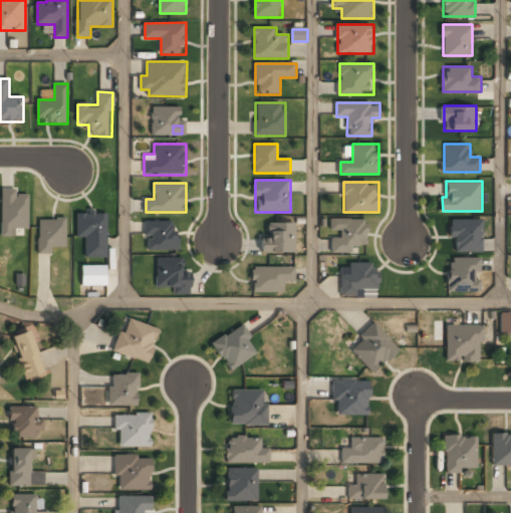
[(30,227),(30,193),(18,193),(18,188),(3,188),(3,235),(17,235),(17,227),(30,227)]
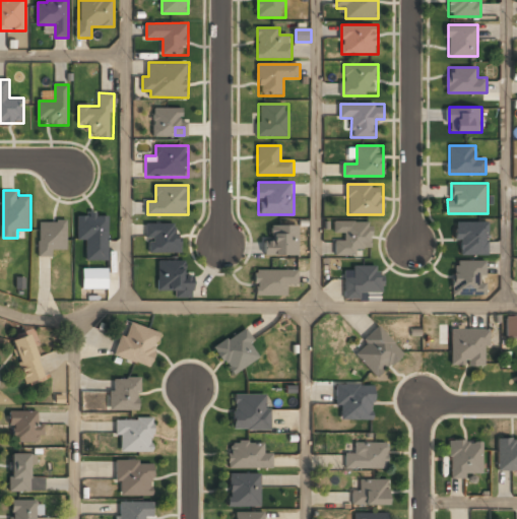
[(87,259),(110,259),(110,214),(79,214),(78,239),(87,239),(87,259)]
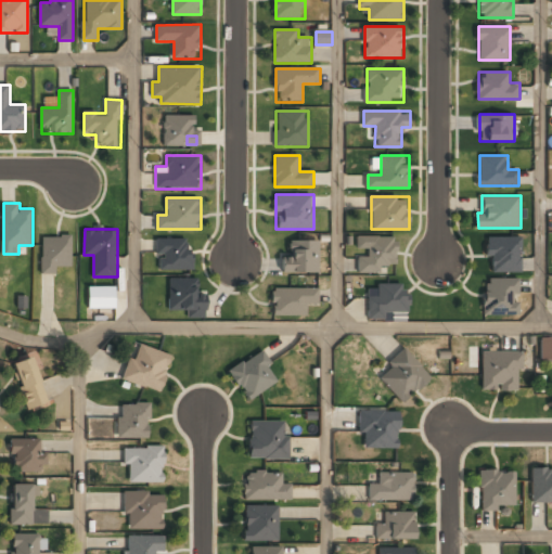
[(58,272),(58,266),(74,266),(73,234),(42,235),(43,273),(58,272)]
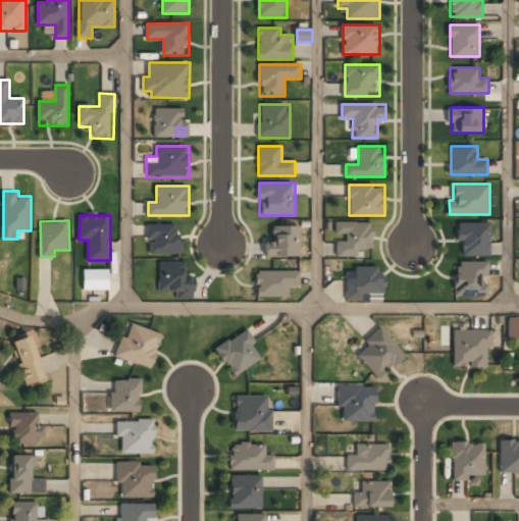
[(491,255),(491,221),(459,222),(459,241),(464,241),(464,255),(491,255)]
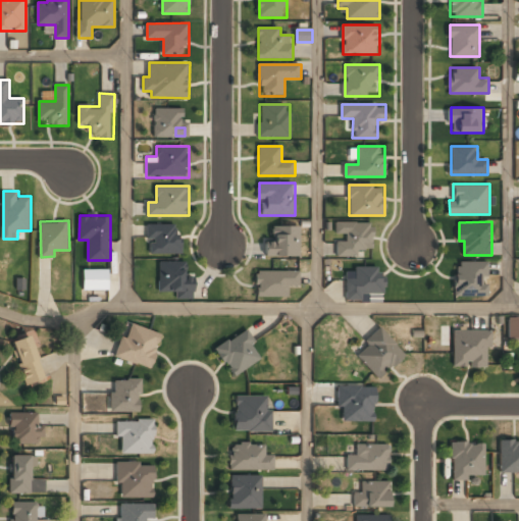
[(359,257),(359,249),(373,249),(373,222),(338,222),(338,235),(347,235),(347,242),(338,241),(338,256),(359,257)]
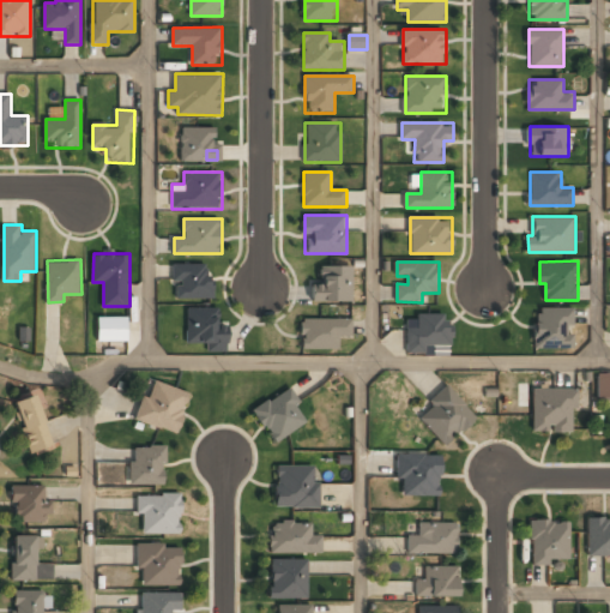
[(212,299),(212,263),(175,263),(175,299),(212,299)]
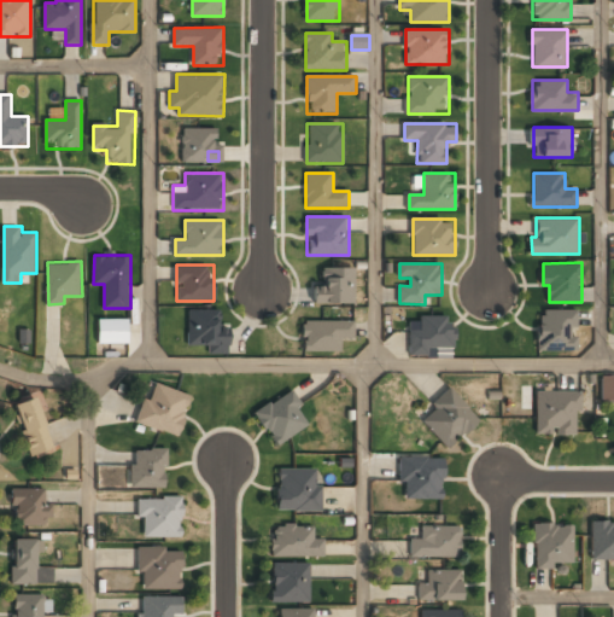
[(316,303),(357,302),(356,267),(325,267),(326,286),(315,286),(316,303)]
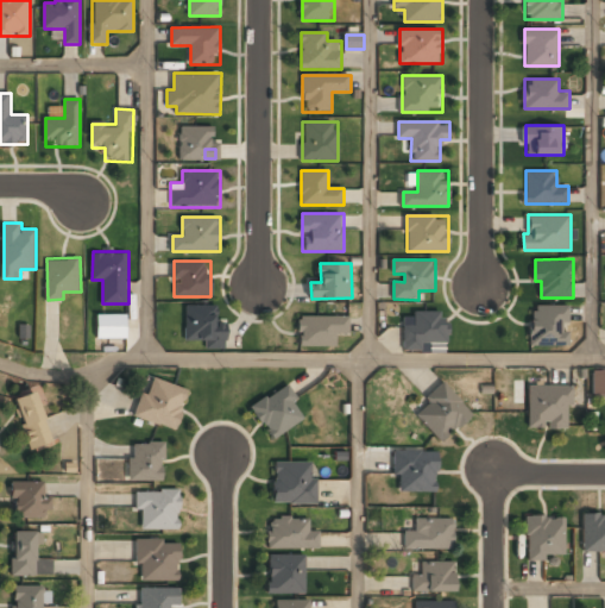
[(226,321),(218,321),(218,305),(187,305),(187,340),(207,340),(207,349),(226,349),(226,321)]
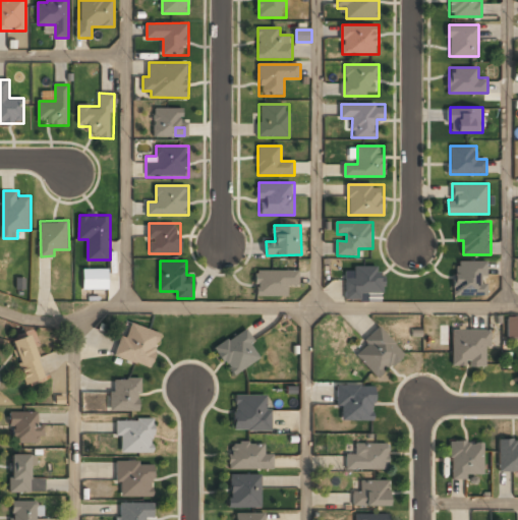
[(481,264),(457,264),(457,293),(481,293),(481,264)]
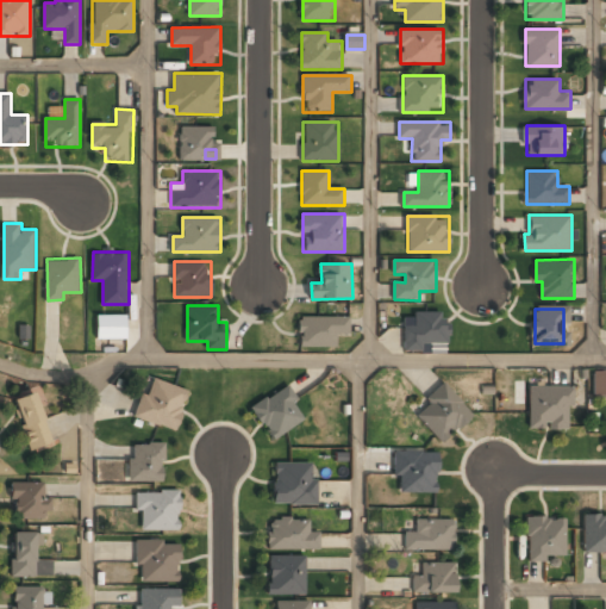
[(449,314),(405,314),(405,347),(449,347),(449,314)]
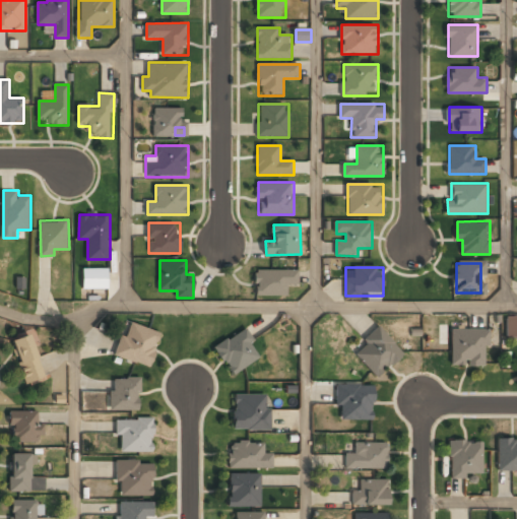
[(301,283),(300,268),(257,269),(257,295),(289,294),(289,284),(301,283)]
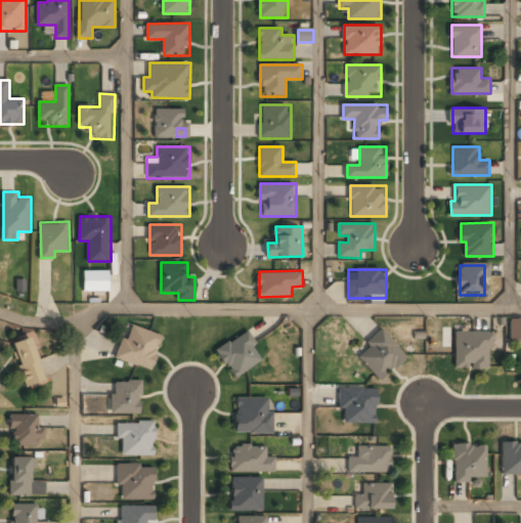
[(163,334),(129,323),(118,359),(153,369),(163,334)]
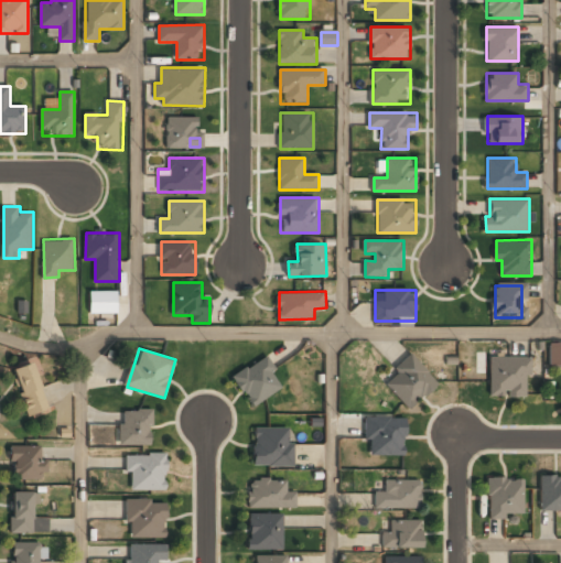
[(255,407),(286,383),(266,355),(234,378),(255,407)]
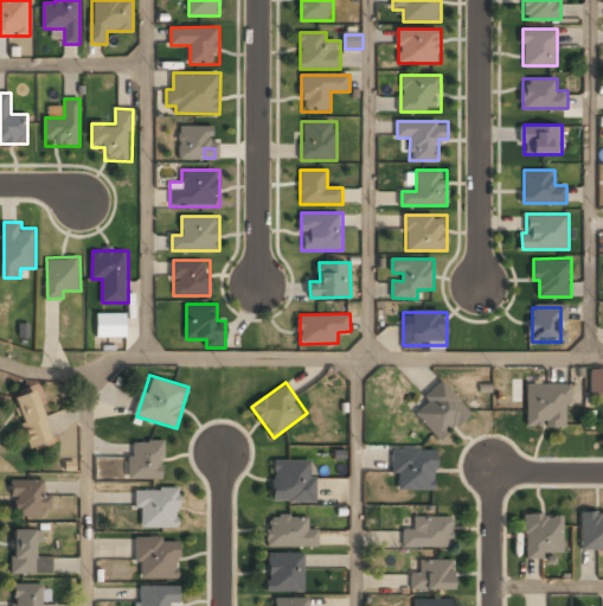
[(472,412),(444,382),(412,410),(441,440),(472,412)]
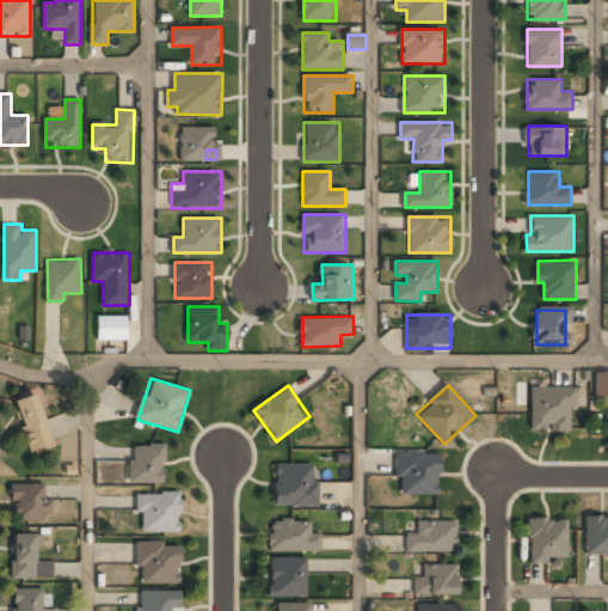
[(532,388),(532,431),(575,431),(575,388),(532,388)]
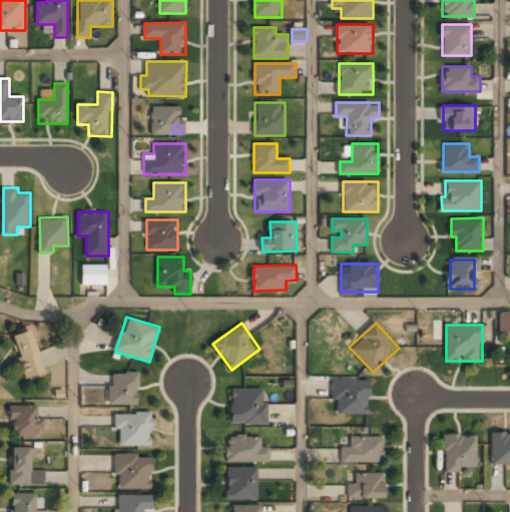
[(26,378),(45,372),(33,330),(14,336),(26,378)]
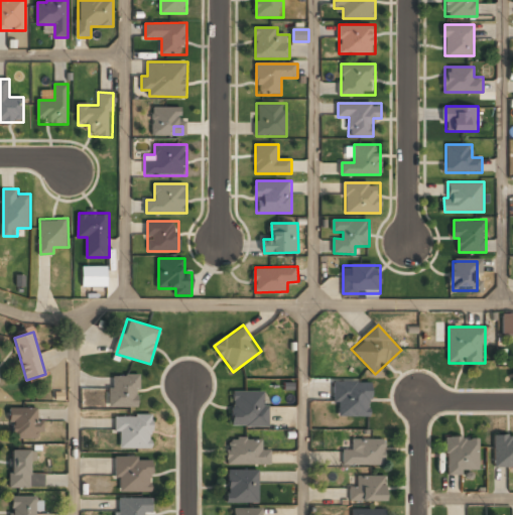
[(140,375),(111,375),(111,406),(140,407),(140,375)]
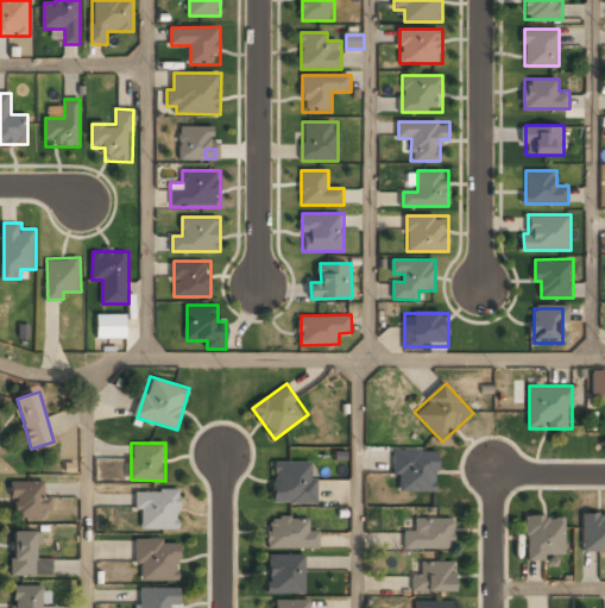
[(439,451),(397,451),(397,491),(439,491),(439,451)]
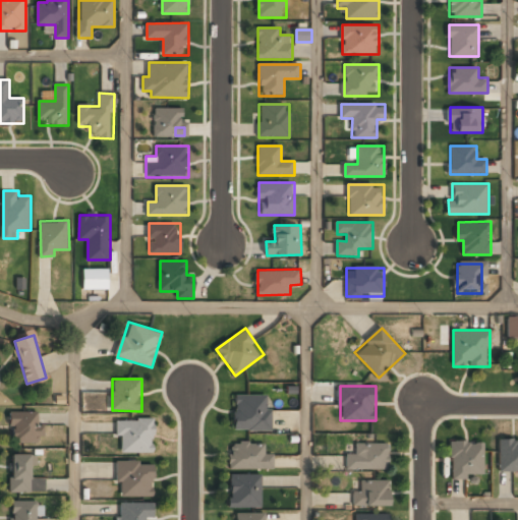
[(235,430),(271,430),(271,396),(235,396),(235,430)]
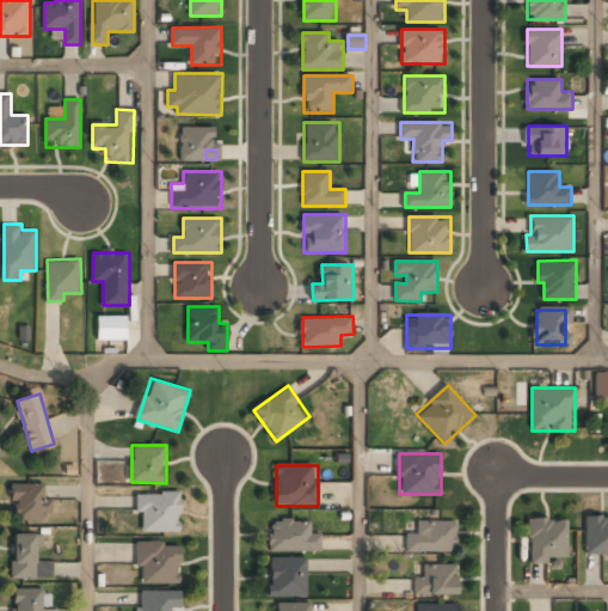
[(13,520),(48,520),(48,484),(13,484),(13,520)]
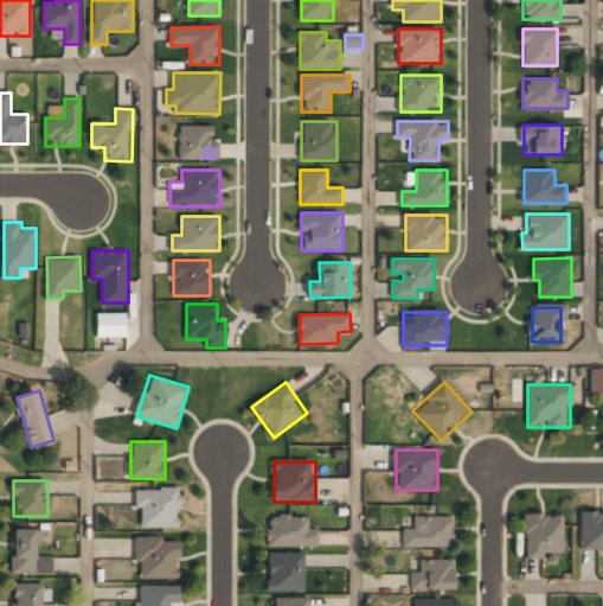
[(139,528),(180,527),(179,489),(138,490),(139,528)]
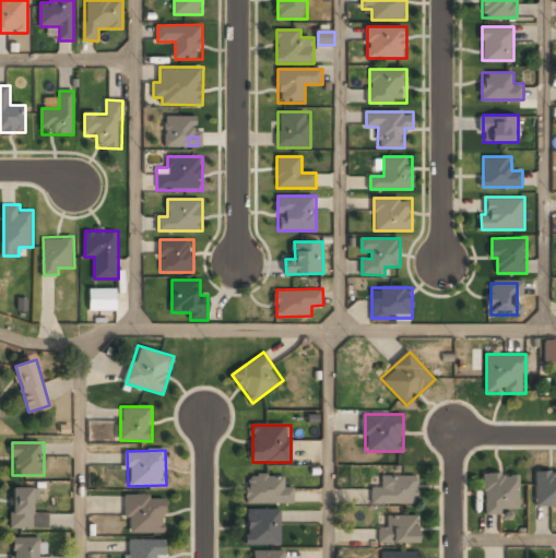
[(555,471),(536,471),(536,507),(555,507),(555,471)]
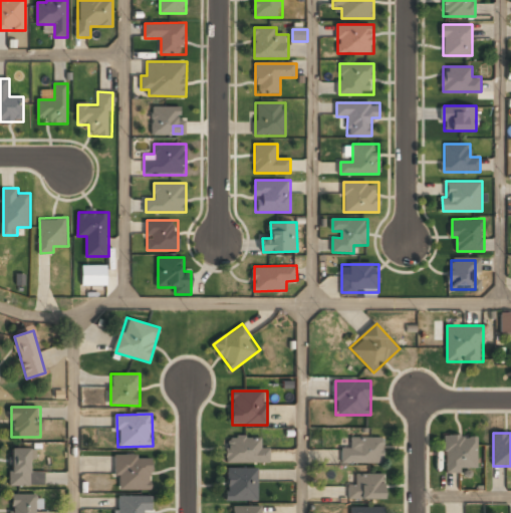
[(478,471),(478,436),(445,436),(445,471),(478,471)]
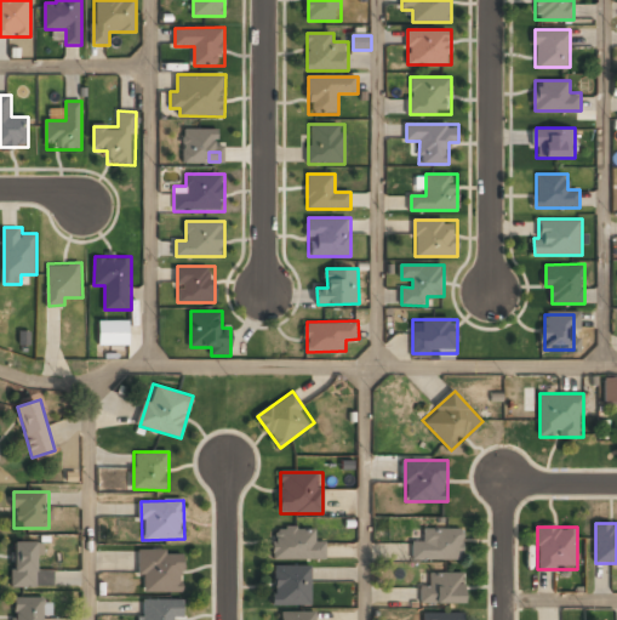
[(327,559),(327,541),(315,541),(315,529),(274,529),(274,559),(327,559)]
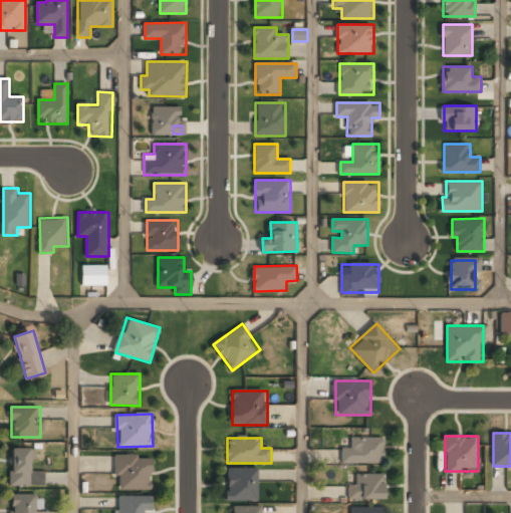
[(385,463),(385,438),(351,438),(351,448),(342,448),(342,463),(385,463)]
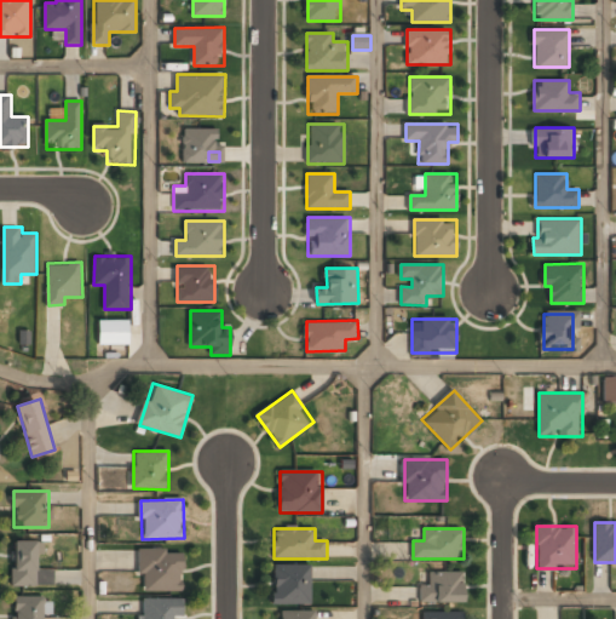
[(13,586),(55,585),(55,569),(40,569),(40,542),(13,542),(13,586)]
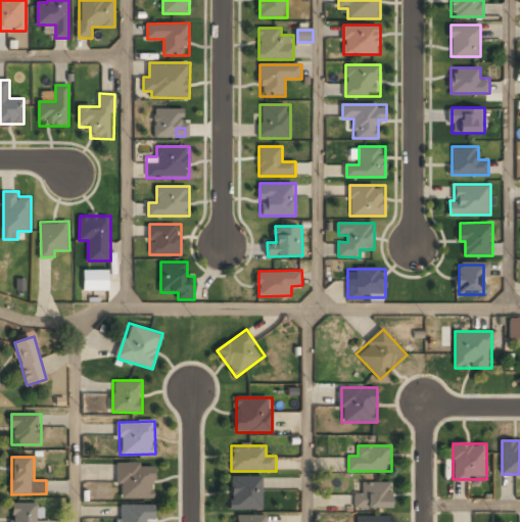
[(155,499),(155,464),(119,464),(119,499),(155,499)]
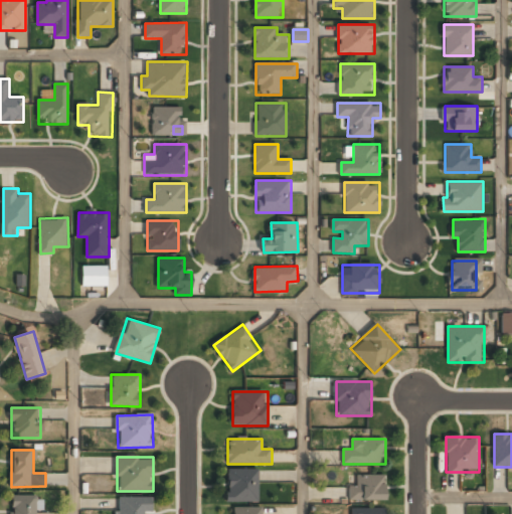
[(259,501),(259,470),(227,470),(227,501),(259,501)]
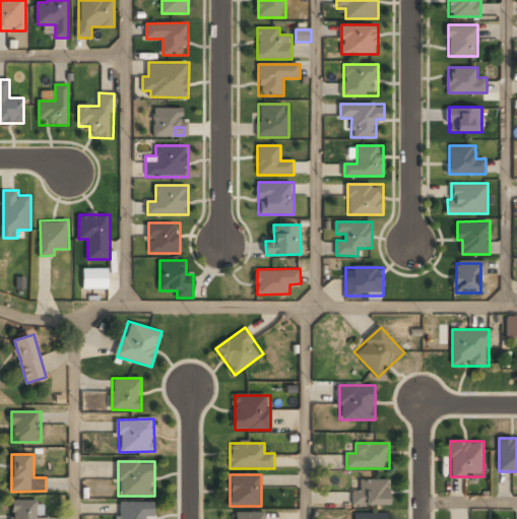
[(352,490),(352,506),(389,506),(389,479),(359,479),(359,490),(352,490)]
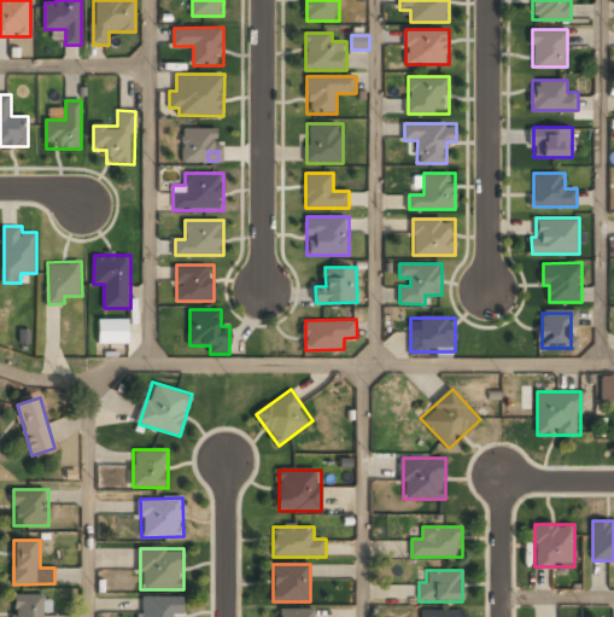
[(13,595),(13,616),(45,616),(45,595),(13,595)]
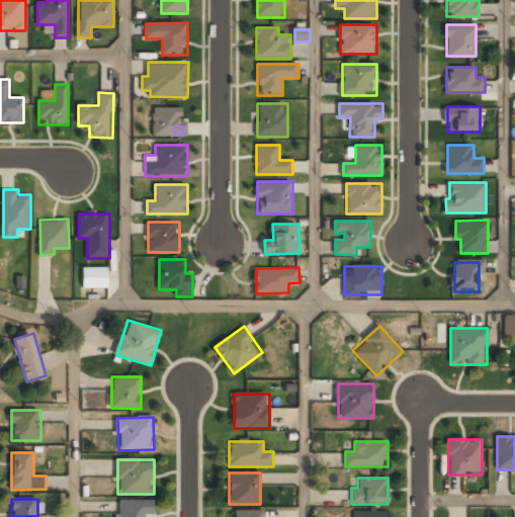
[(117,516),(151,516),(151,515),(156,515),(155,500),(117,501),(117,516)]
